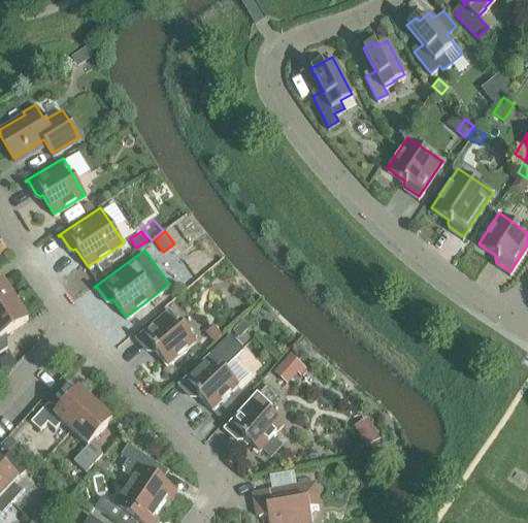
[(184,268),(192,279),(201,272),(193,261),(184,268)]
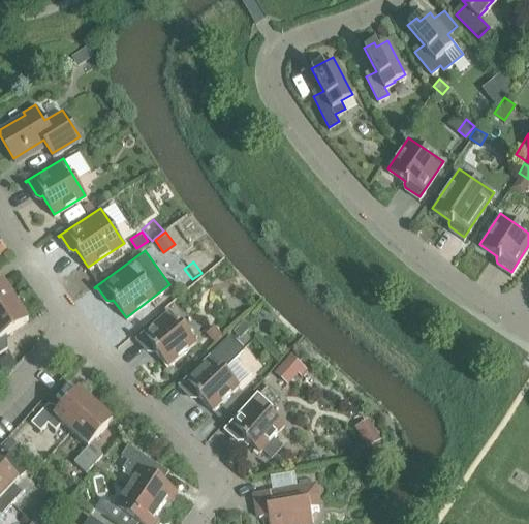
[(0,307),(19,296),(18,296),(6,285),(2,279),(0,280),(0,307)]
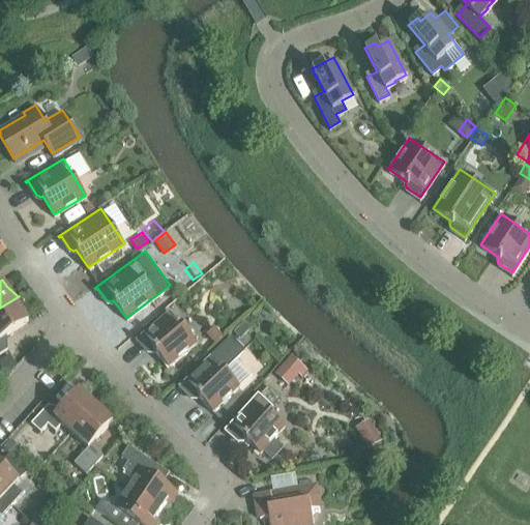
[(19,297),(19,296),(0,308),(0,350),(7,346),(0,336),(27,318),(24,313),(19,297)]
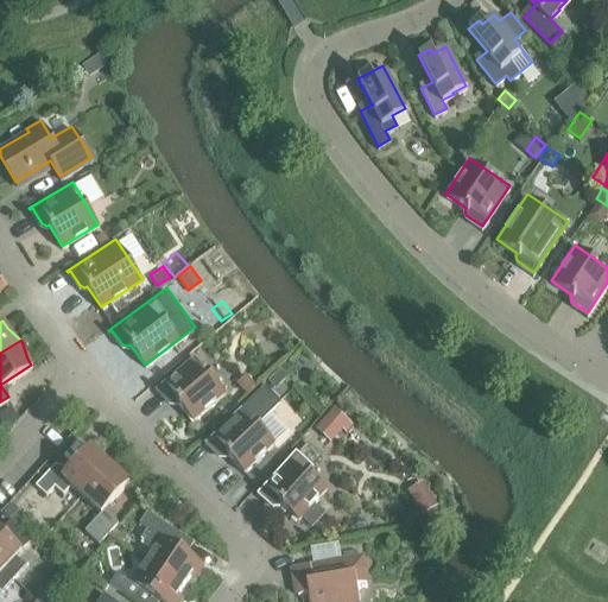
[(225,391),(192,354),(154,387),(156,388),(157,386),(169,400),(173,400),(176,399),(192,419),(225,391)]
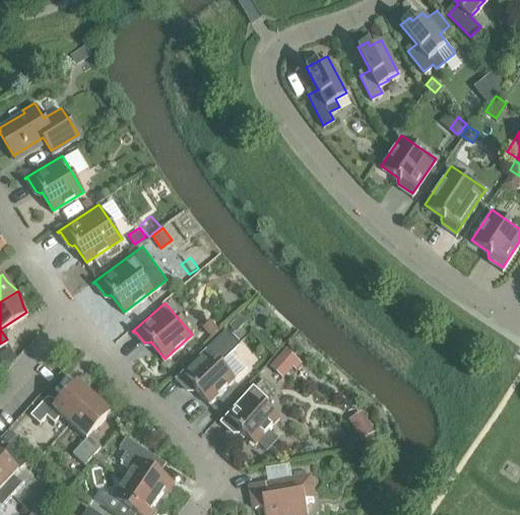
[(239,313),(229,322),(235,329),(245,320),(239,313)]
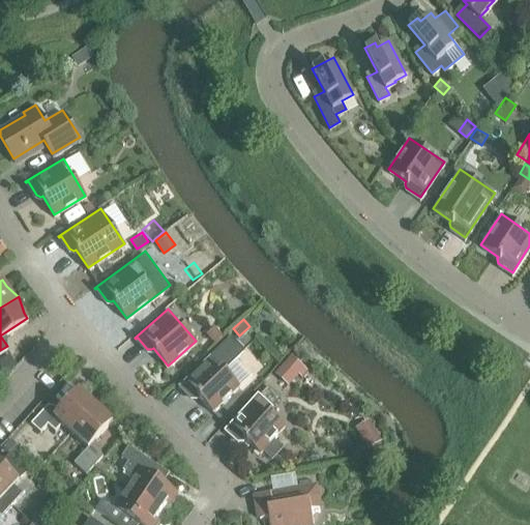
[(205,330),(213,341),(223,332),(214,323),(205,330)]
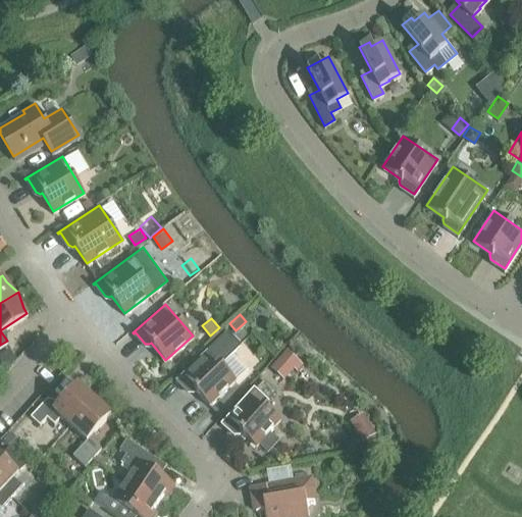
[(241,343),(226,328),(174,378),(175,379),(176,377),(188,389),(193,390),(194,388),(209,404),(236,378),(220,363),(241,343)]
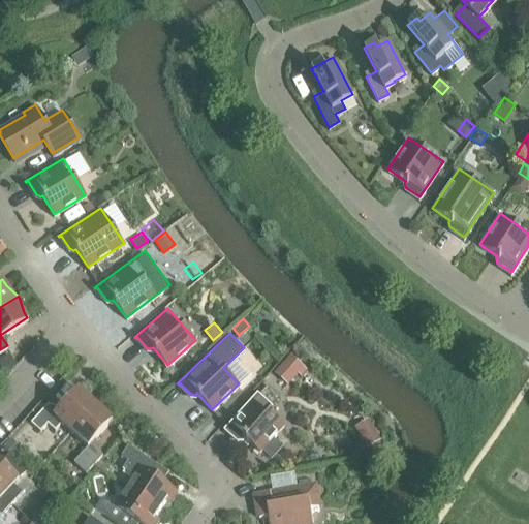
[(301,373),(307,367),(304,364),(291,351),(274,370),(286,381),(298,370),(301,373)]
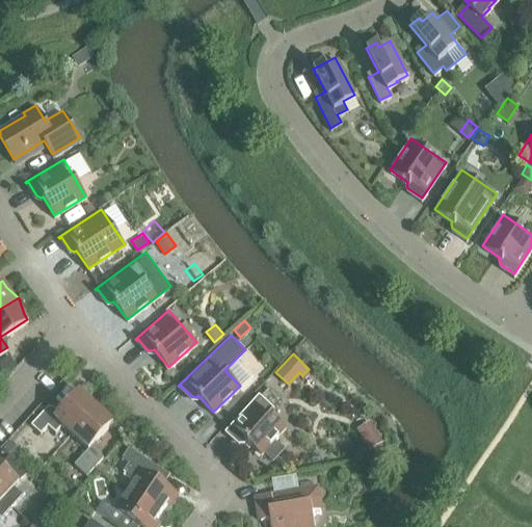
[(61,423),(71,431),(98,401),(98,400),(83,393),(78,389),(56,413),(47,403),(30,422),(40,431),(47,423),(55,430),(61,423)]
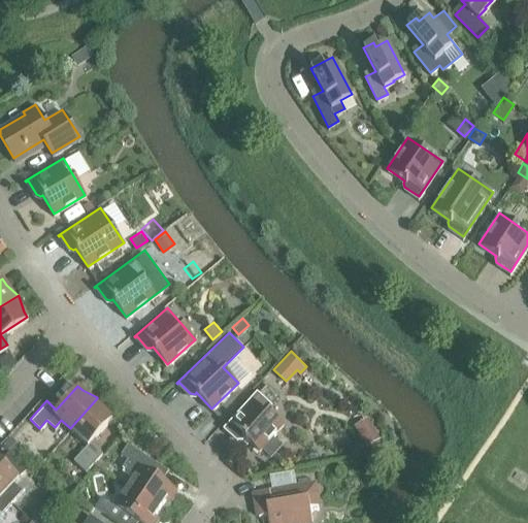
[(256,389),(222,426),(223,427),(225,426),(236,436),(240,436),(242,435),(258,450),(261,447),(270,455),(282,443),(272,434),(284,422),(267,407),(271,403),(270,401),(258,391),(256,389)]
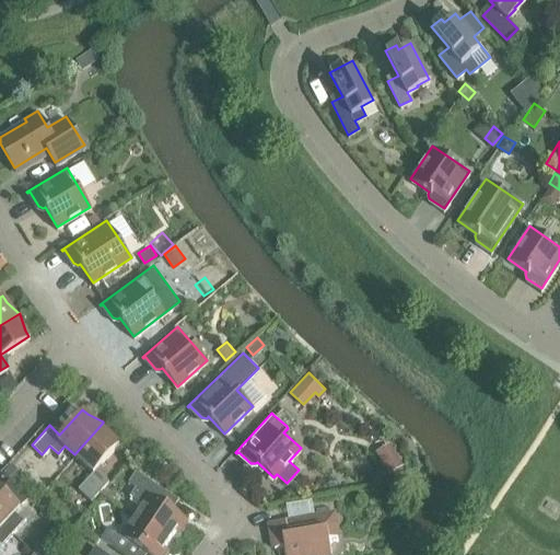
[(103,423),(74,454),(92,470),(77,486),(90,498),(108,480),(95,467),(118,442),(113,437),(104,424),(103,423)]
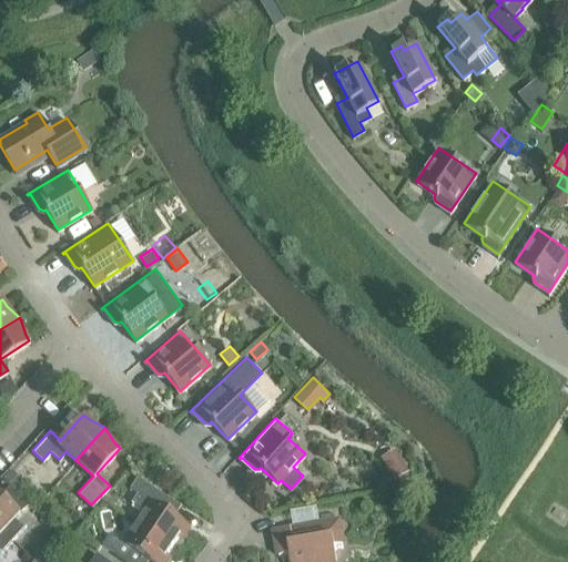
[(393,478),(398,474),(406,470),(408,469),(395,446),(381,455),(393,478)]
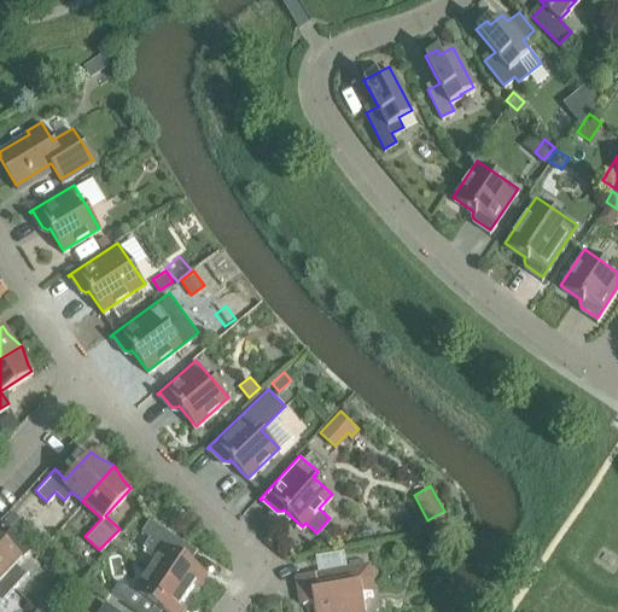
[(12,508),(3,518),(13,528),(23,517),(12,508)]
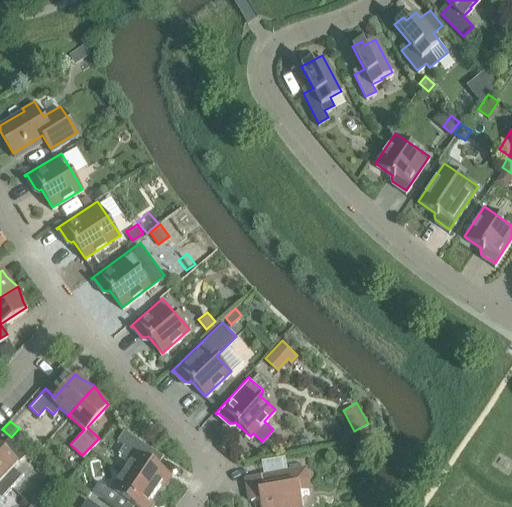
[(123,469),(155,490),(160,481),(163,483),(169,473),(144,456),(151,446),(123,427),(116,438),(123,442),(118,450),(130,458),(123,469)]
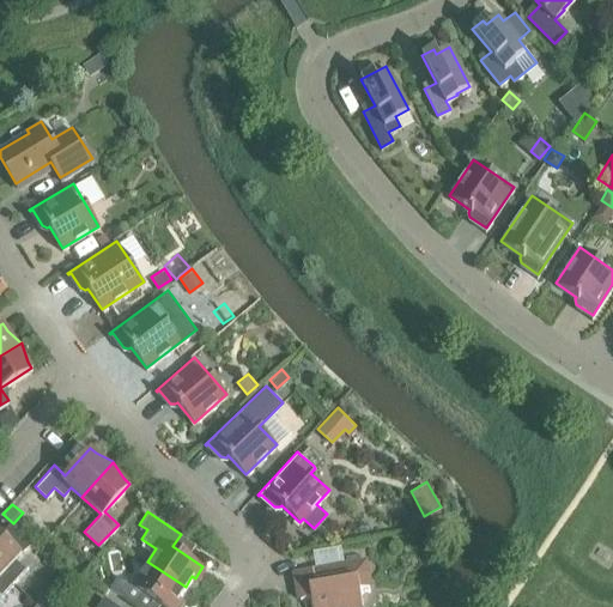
[(0,568),(13,581),(25,568),(14,558),(30,541),(10,522),(0,532),(0,568)]
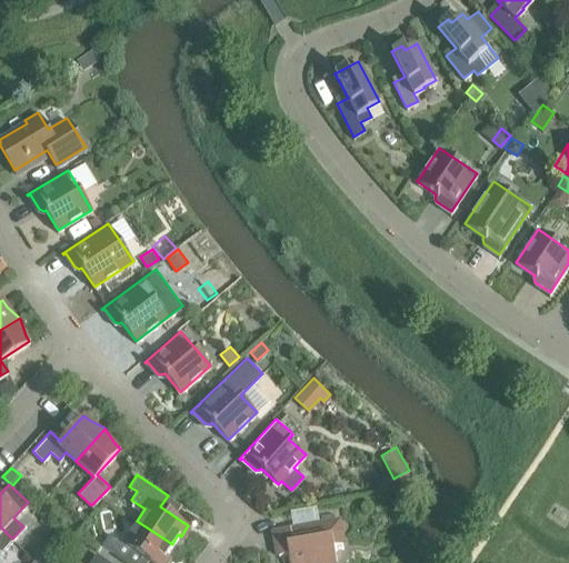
[(292,526),(273,530),(278,553),(288,552),(289,562),(323,562),(336,561),(332,543),(342,542),(338,519),(318,522),(292,526)]
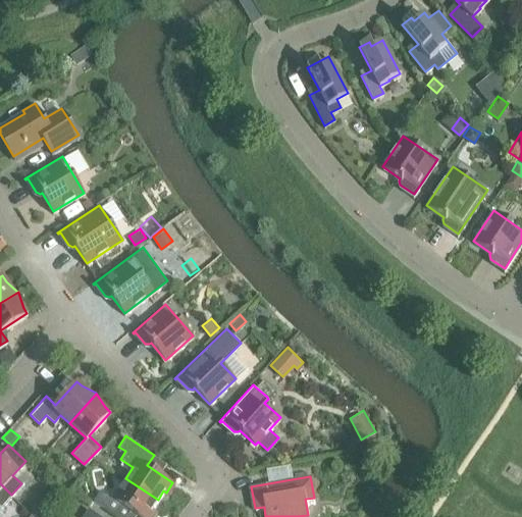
[(120,516),(126,516),(132,510),(143,516),(149,516),(154,510),(152,508),(158,500),(125,478),(113,497),(101,487),(94,499),(120,516)]
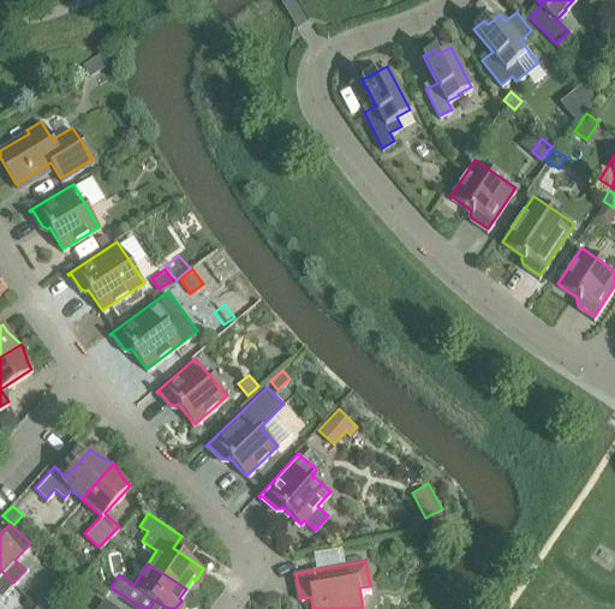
[(0,593),(1,596),(13,583),(0,569),(0,593)]
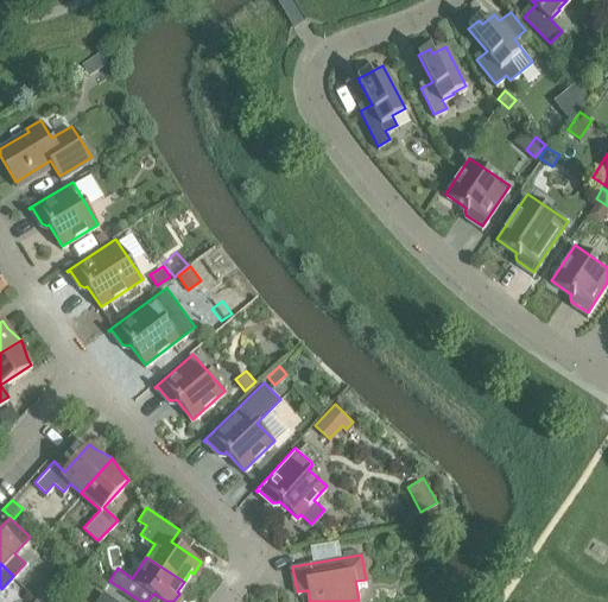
[(120,601),(102,589),(94,601),(120,601)]
